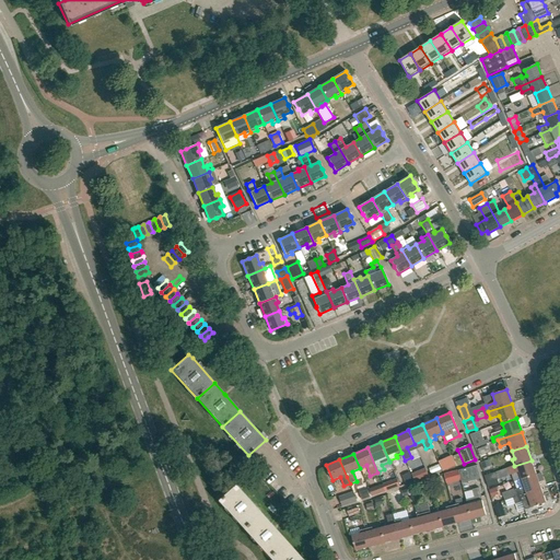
[(428,470),(438,466),(435,461),(426,465),(428,470)]
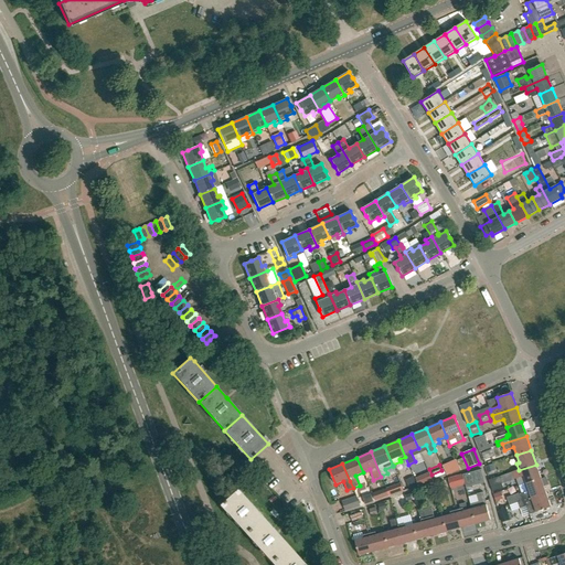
[(541,478),(536,465),(519,470),(512,472),(514,480),(516,479),(519,486),(541,478)]
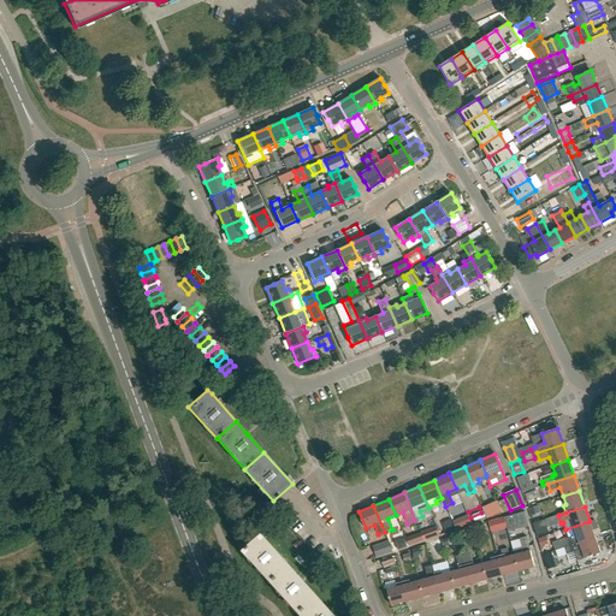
[(508,529),(528,525),(525,511),(504,517),(508,529)]
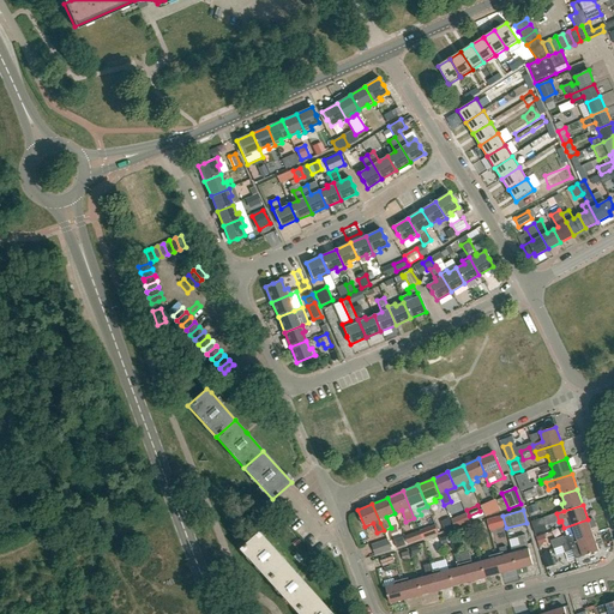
[(455,529),(470,523),(467,513),(451,519),(455,529)]
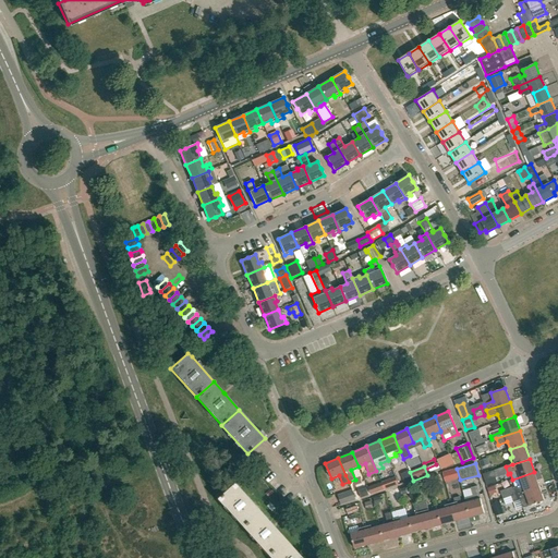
[(443,472),(445,482),(459,478),(457,469),(443,472)]
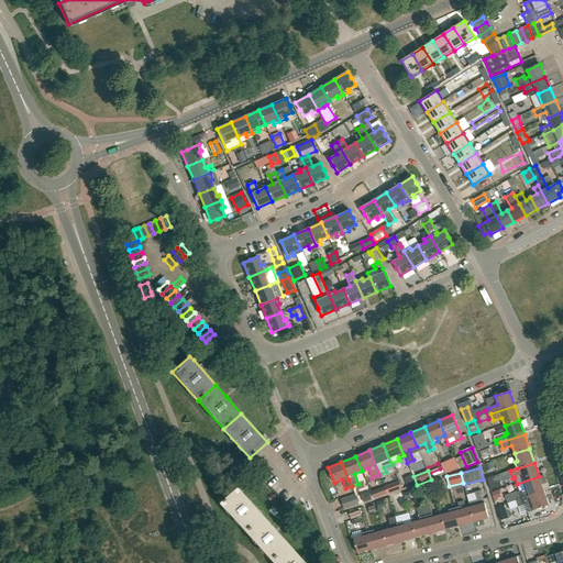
[(490,490),(500,487),(496,475),(486,477),(490,490)]
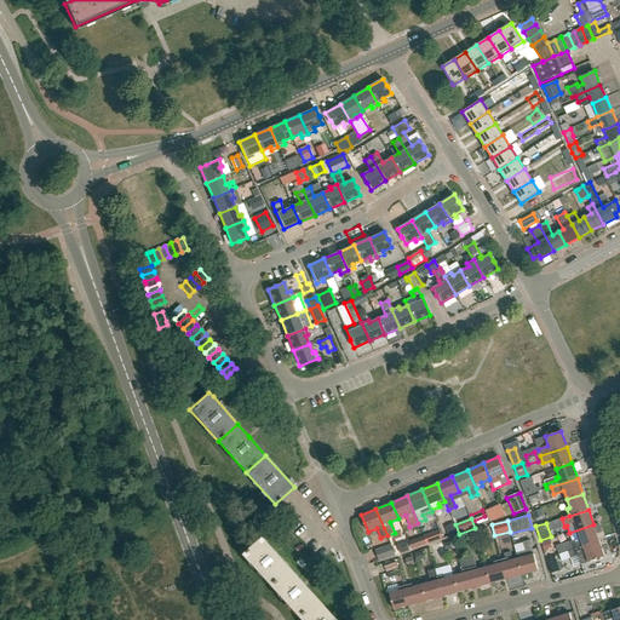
[(570,543),(573,550),(600,540),(593,524),(569,533),(573,543),(570,543)]
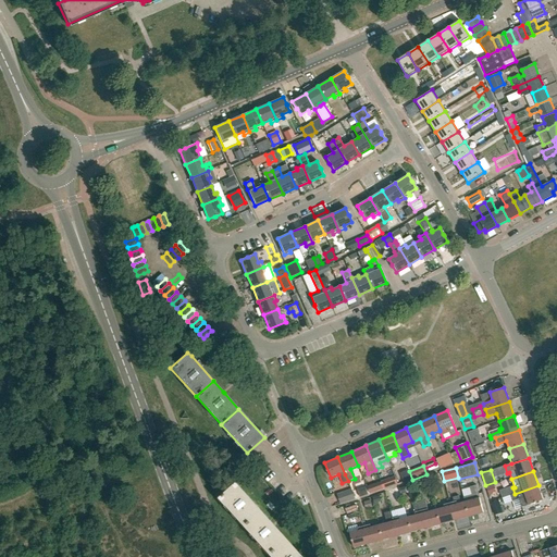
[(386,480),(388,486),(398,483),(395,477),(386,480)]
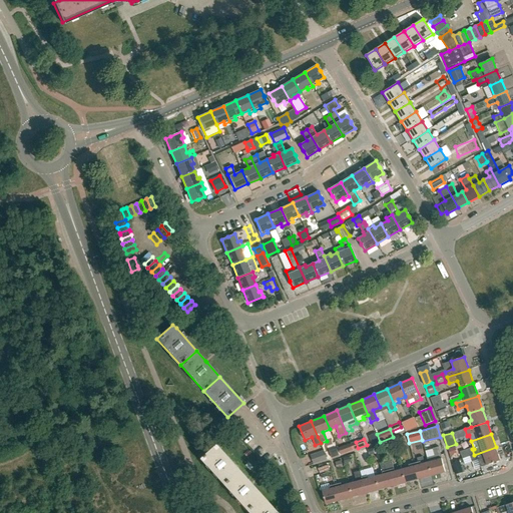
[(222,484),(238,470),(218,448),(216,445),(215,444),(199,458),(222,484)]
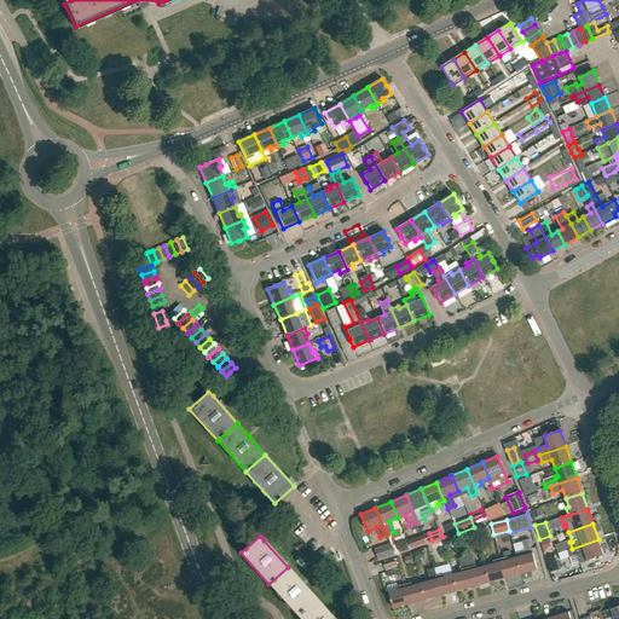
[(411,548),(421,545),(418,538),(409,542),(411,548)]
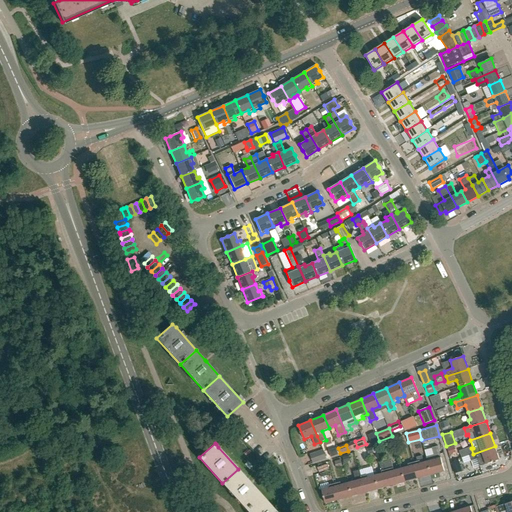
[(426,457),(427,461),(431,475),(445,471),(440,455),(438,446),(432,447),(434,455),(426,457)]
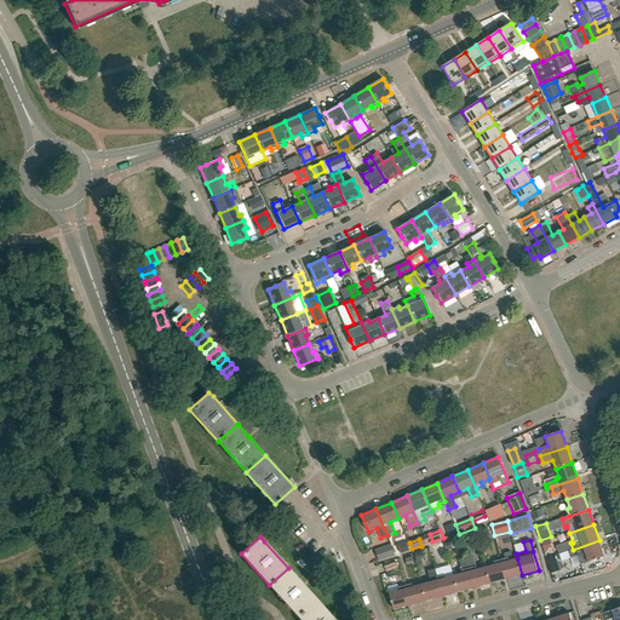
[(600,540),(573,550),(568,551),(570,558),(578,556),(580,564),(604,556),(600,540)]
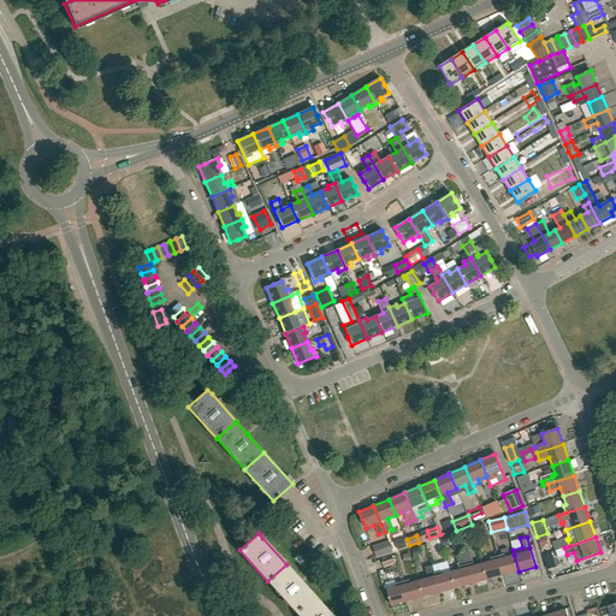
[(407,546),(404,539),(395,543),(397,549),(407,546)]
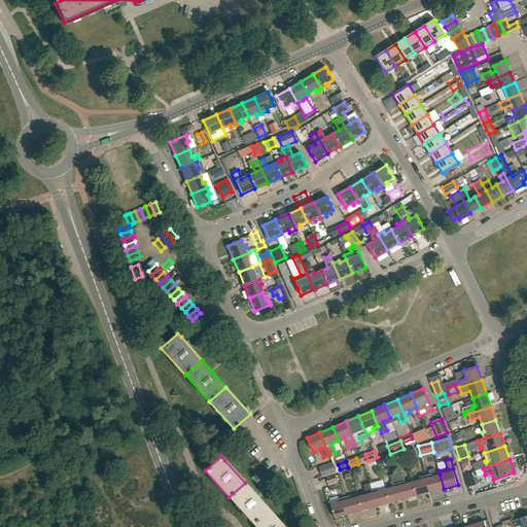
[(322,478),(336,472),(332,463),(319,467),(322,478)]
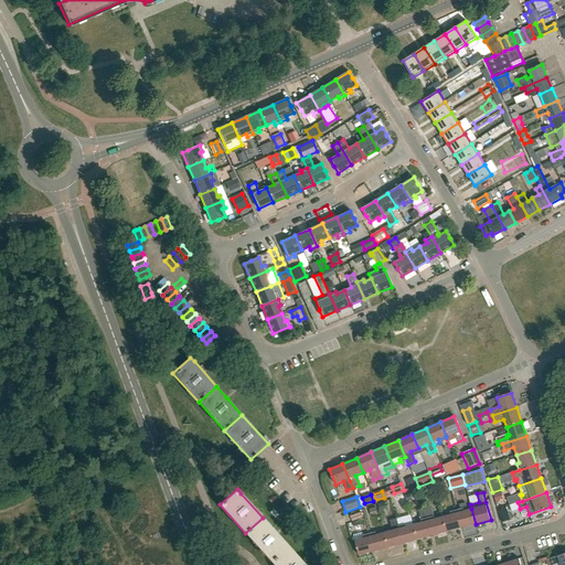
[(461,528),(476,524),(471,509),(468,510),(466,503),(459,504),(460,509),(456,510),(461,528)]
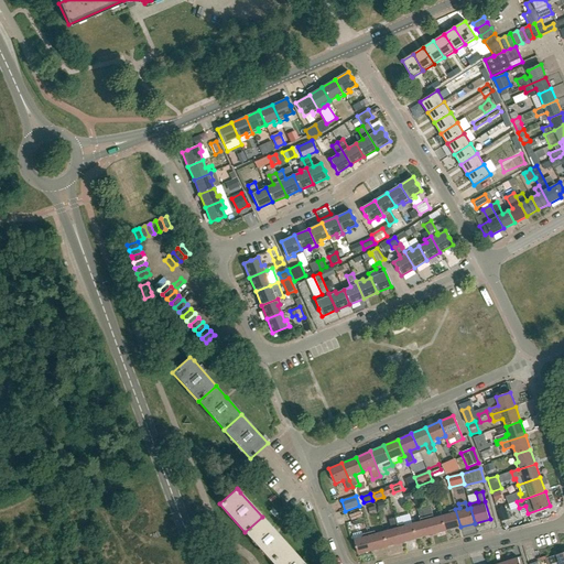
[(446,531),(442,516),(434,518),(433,516),(431,507),(424,508),(431,534),(446,531)]
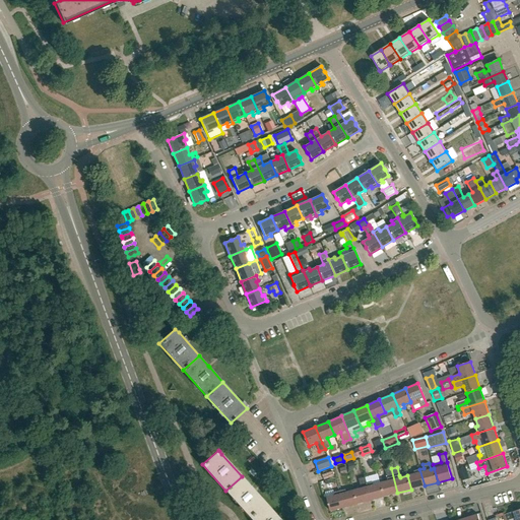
[(462,480),(467,479),(463,467),(458,469),(462,480)]
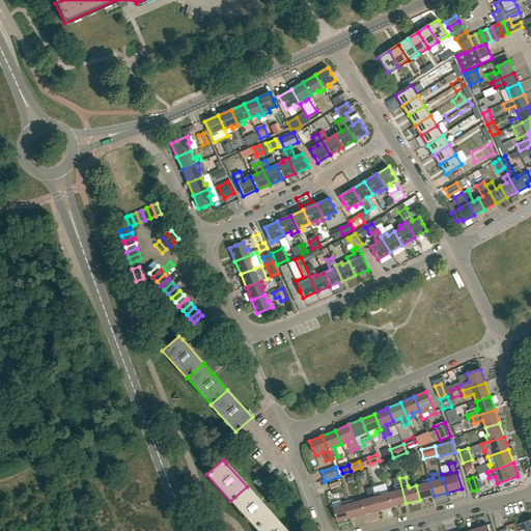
[(392,507),(406,503),(399,478),(393,480),(395,488),(396,491),(389,493),(392,507)]
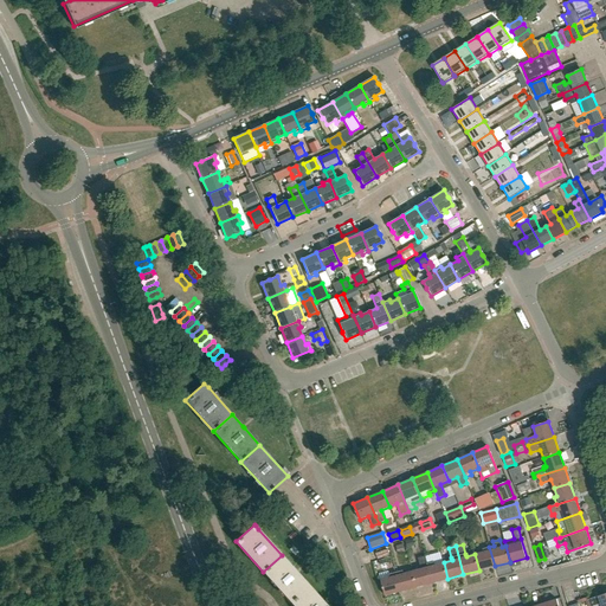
[(479,571),(495,566),(489,547),(483,549),(483,552),(475,554),(479,571)]
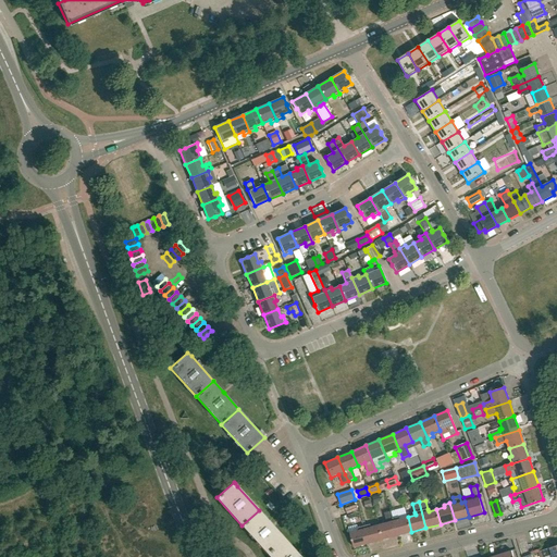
[(347,515),(358,510),(356,505),(345,509),(347,515)]
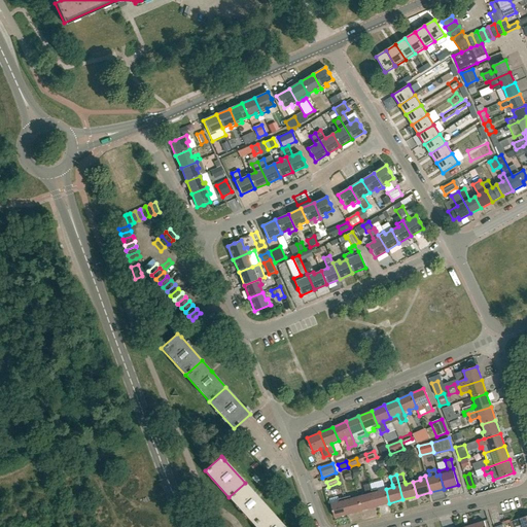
[(252,524),(269,510),(245,483),(229,497),(252,524)]
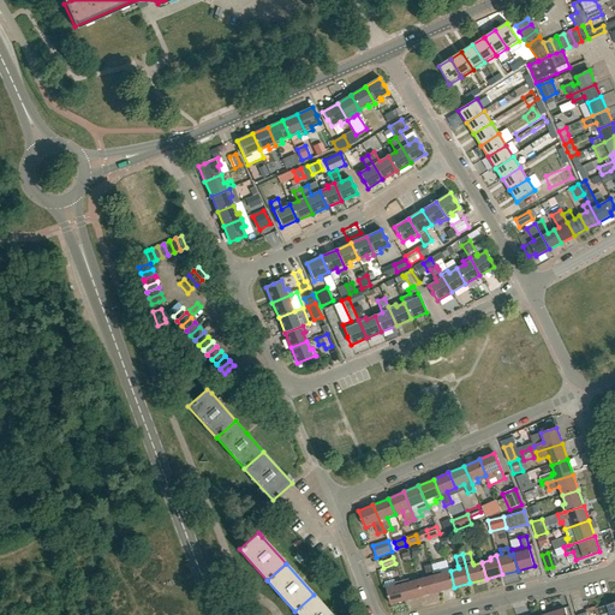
[(439,592),(434,572),(431,565),(424,567),(428,577),(418,579),(423,596),(439,592)]
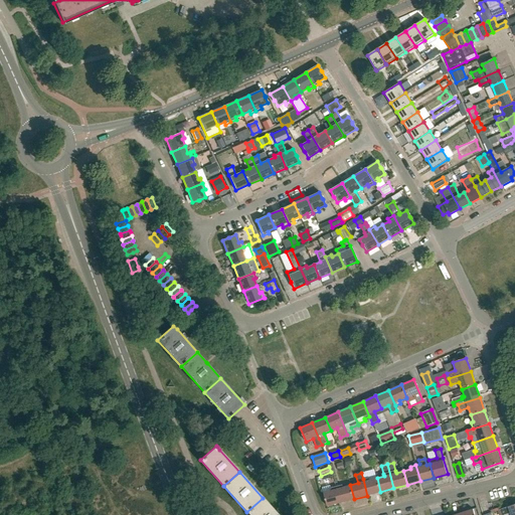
[(380,492),(377,478),(369,480),(369,478),(363,479),(367,496),(380,492)]
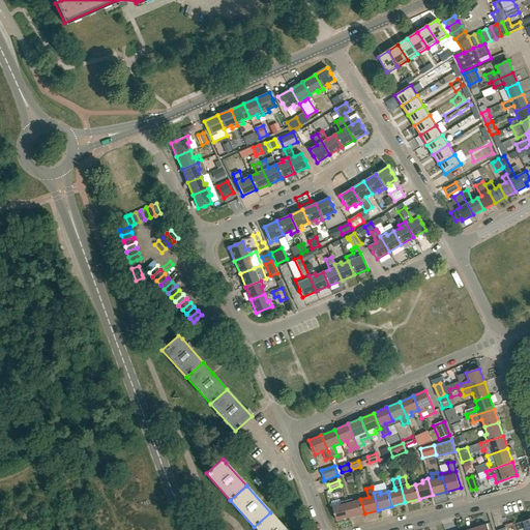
[(364,513),(360,499),(353,501),(352,499),(347,500),(351,518),(364,513)]
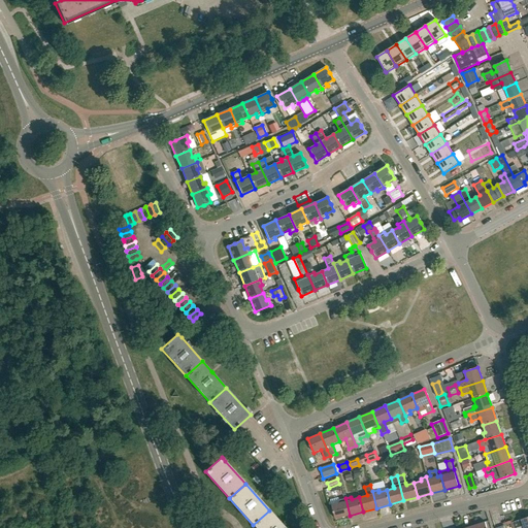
[(335,519),(350,516),(345,498),(339,500),(339,503),(332,505),(333,512),(333,513),(334,513),(335,519)]
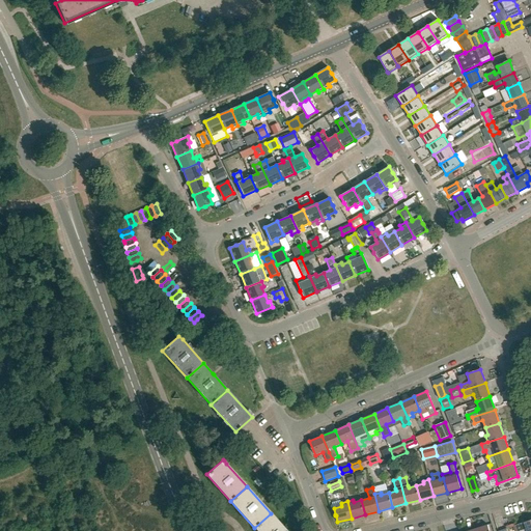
[(286,530),(271,513),(254,528),(257,530),(286,530)]
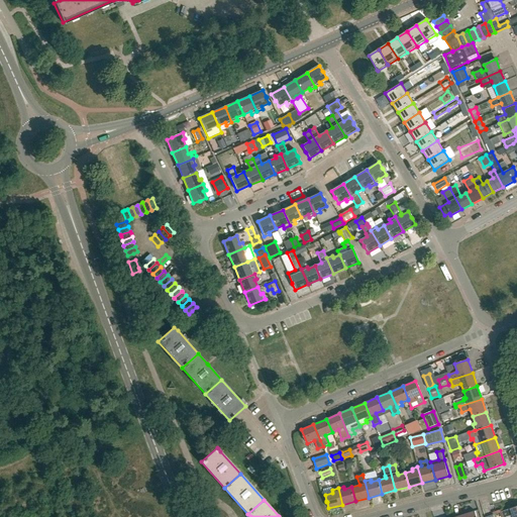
[(516,516),(516,506),(499,513),(500,516),(516,516)]
